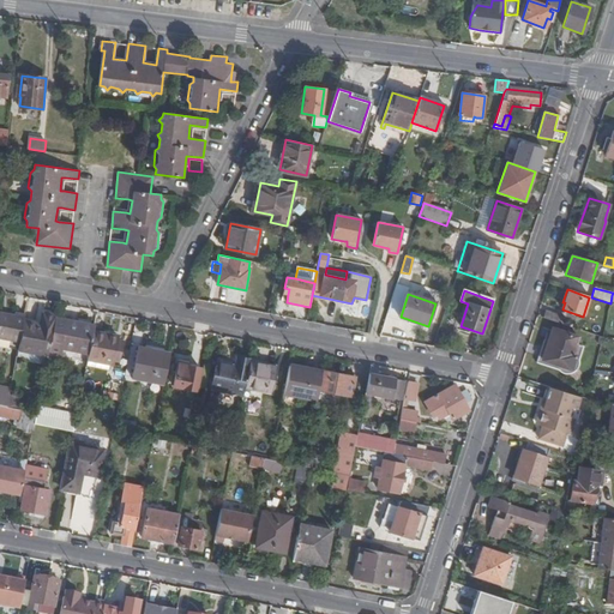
[(0,337),(20,341),(24,320),(25,313),(16,312),(14,314),(0,311),(0,337)]
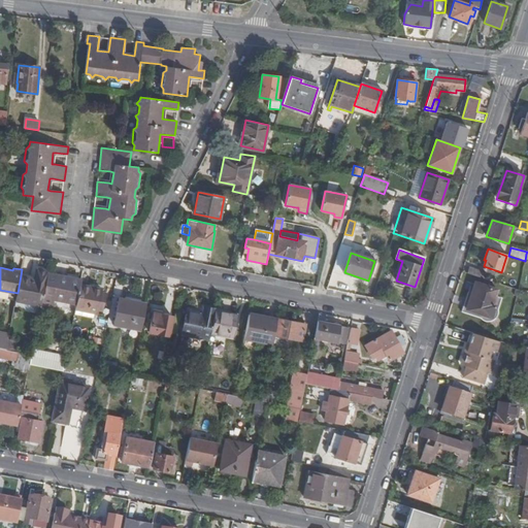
[(467,273),(483,279),(486,272),(469,267),(467,273)]
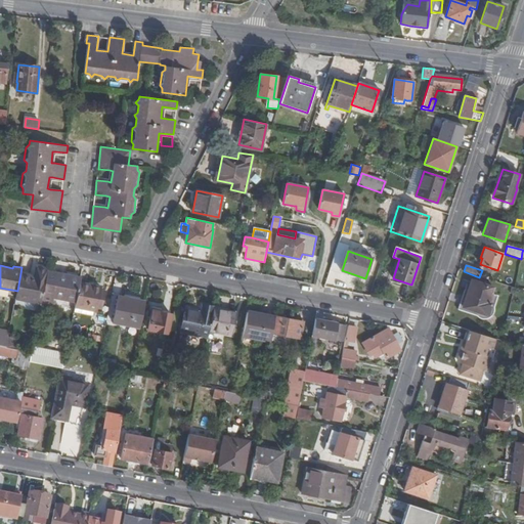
[(20,273),(17,291),(15,299),(41,304),(48,268),(36,266),(34,276),(20,273)]
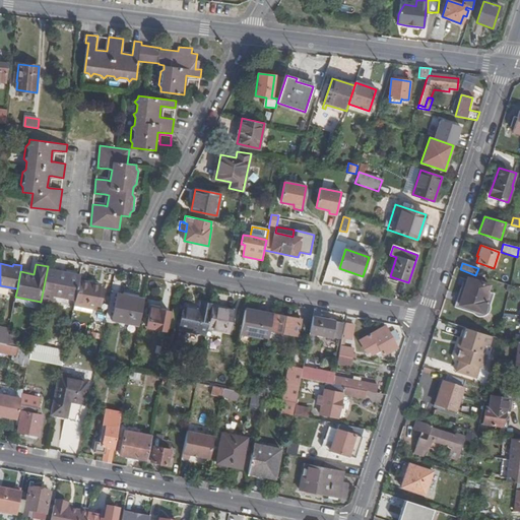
[(79,280),(80,275),(57,270),(47,268),(41,299),(52,301),(53,295),(75,300),(79,280)]
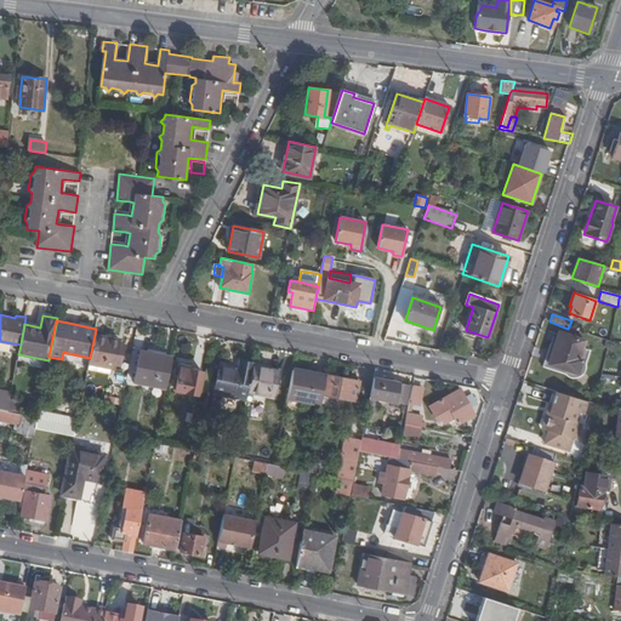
[(579,359),(585,341),(558,334),(548,364),(577,374),(581,360),(579,359)]
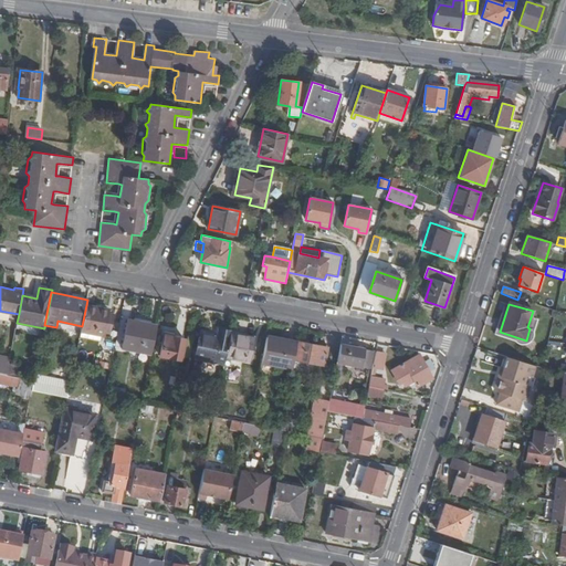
[(82,326),(81,331),(104,335),(104,332),(107,313),(108,310),(86,305),(82,326)]
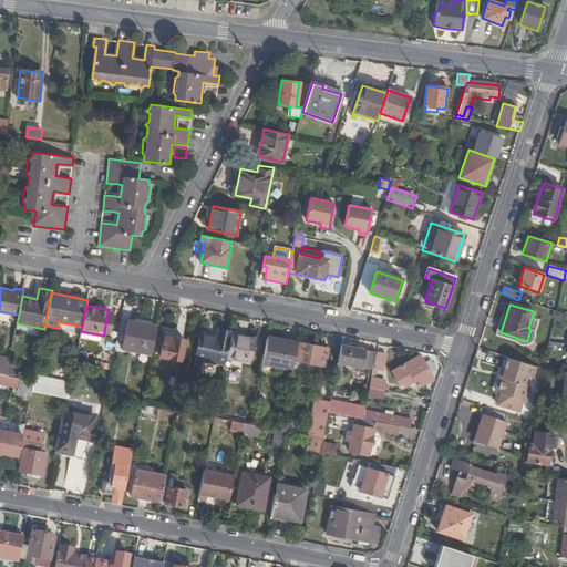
[(114,315),(107,313),(104,332),(110,333),(114,315)]
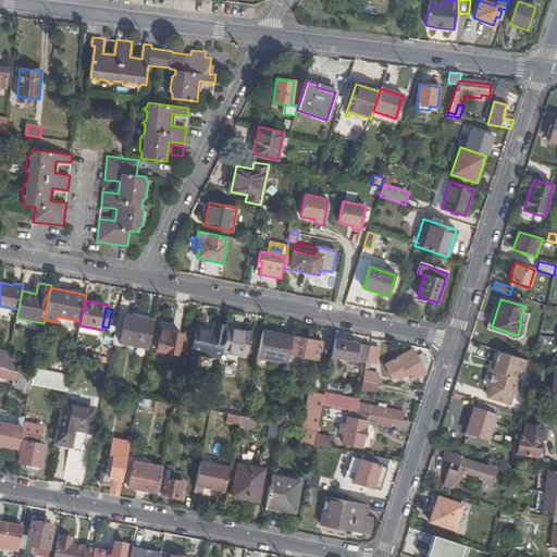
[(149,348),(155,320),(126,314),(121,343),(149,348)]
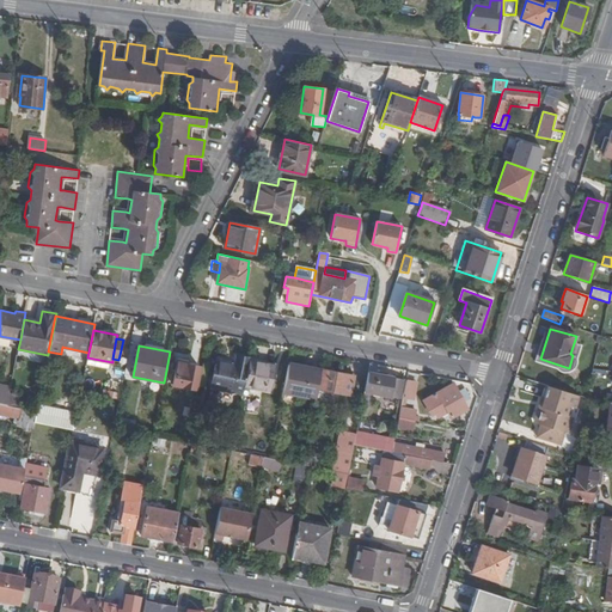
[(249,361),(250,359),(236,355),(234,363),(216,360),(212,387),(243,393),(244,385),(249,361)]
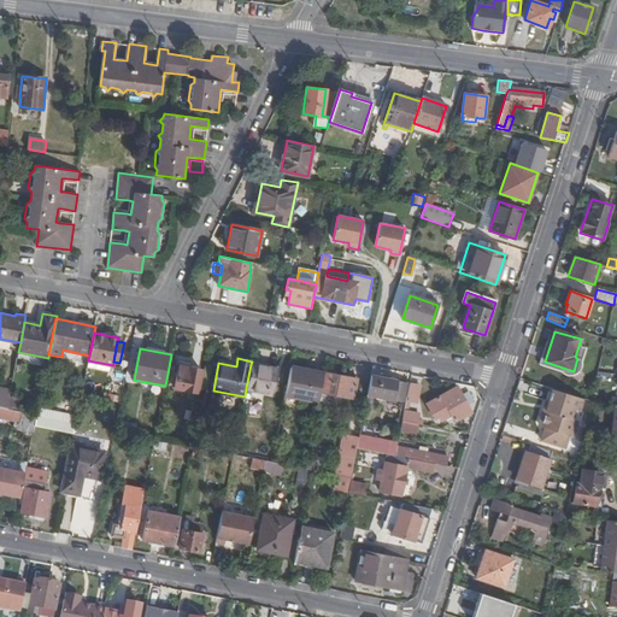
[(278,369),(251,364),(246,388),(274,393),(278,369)]
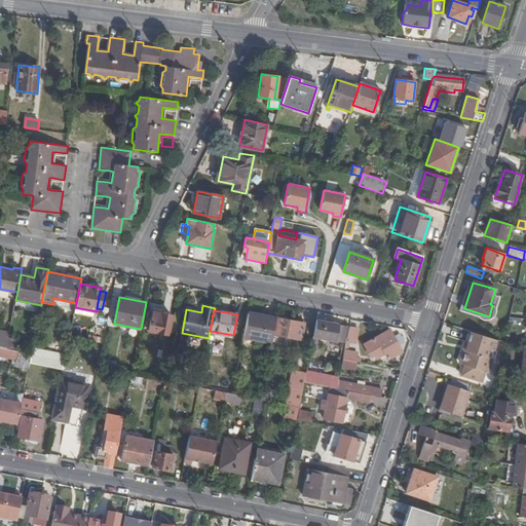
[(276,317),(249,311),(243,337),(255,340),(271,343),(273,335),(276,317)]
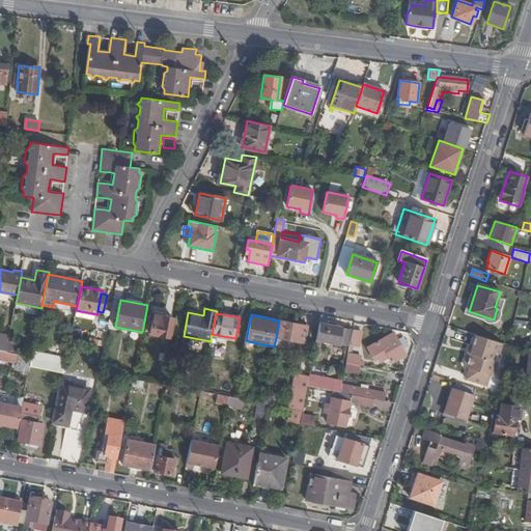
[(162,318),(154,317),(150,333),(169,337),(173,317),(163,315),(162,318)]
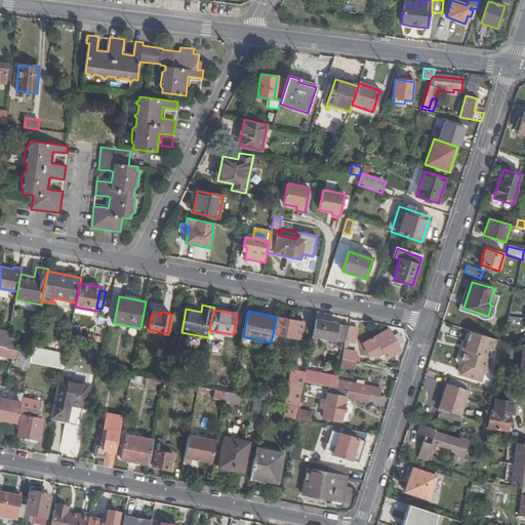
[(293,321),(276,317),(273,334),(300,339),(303,327),(292,325),(293,321)]
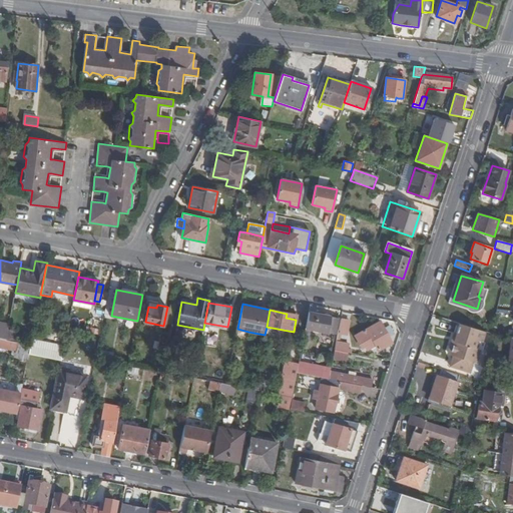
[(307,324),(304,339),(308,340),(310,330),(335,335),(338,319),(310,313),(307,324)]
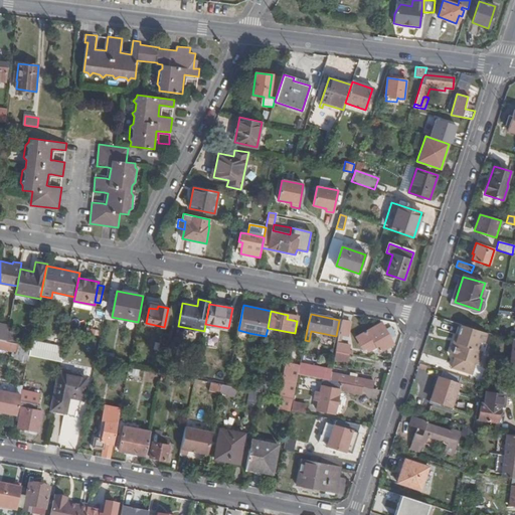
[(342,321),(338,336),(348,338),(352,322),(342,321)]
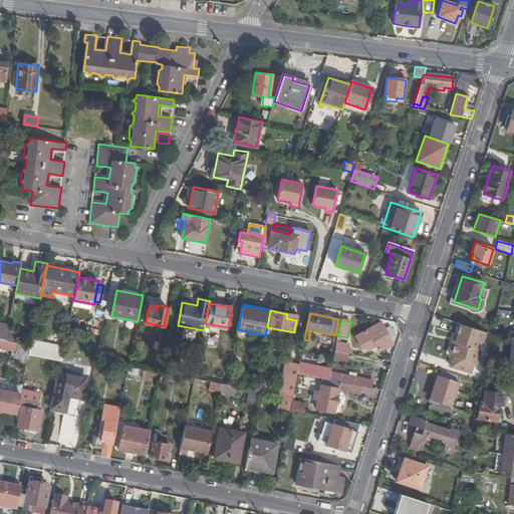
[(0,322),(0,339),(6,340),(8,332),(9,325),(0,322)]
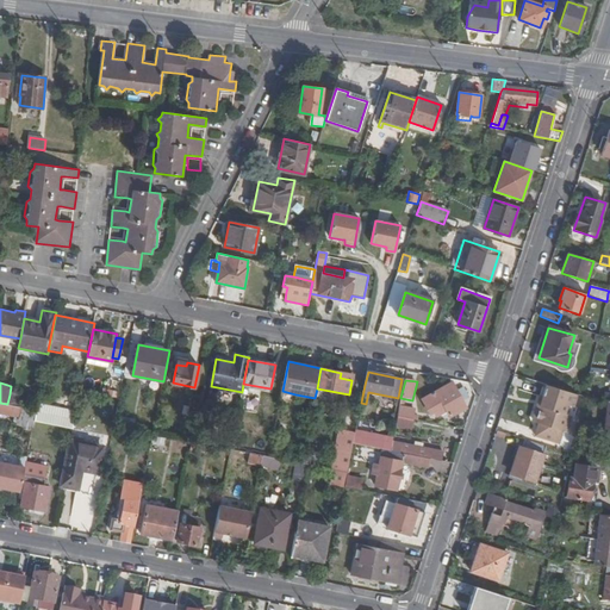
[(421,399),(427,409),(430,408),(434,416),(444,410),(448,416),(465,408),(461,402),(468,398),(462,387),(455,391),(452,385),(443,390),(442,387),(421,399)]
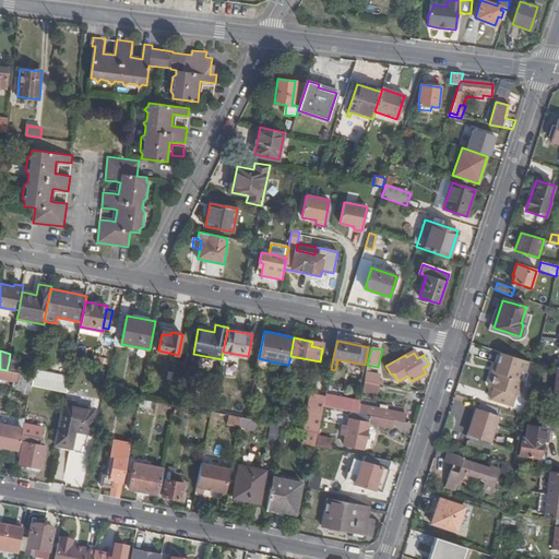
[(525,373),(530,363),(500,354),(497,364),(494,372),(490,375),(487,383),(489,388),(492,389),(489,400),(512,407),(515,396),(518,396),(523,382),(518,380),(520,372),(525,373)]
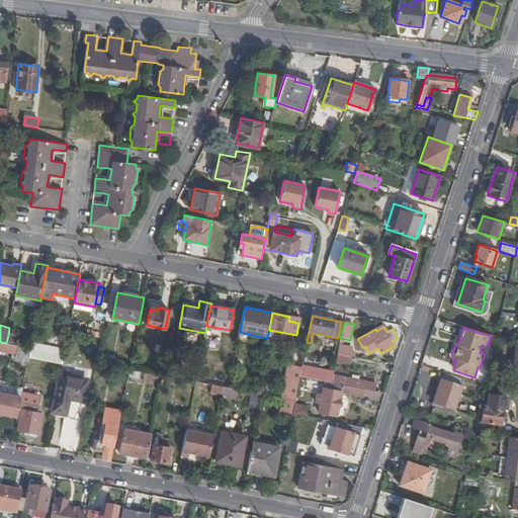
[(251,335),(240,332),(239,338),(249,341),(251,335)]
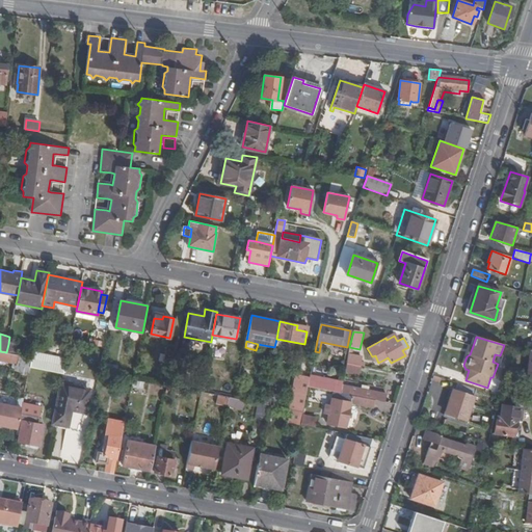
[(8,344),(6,352),(16,354),(16,350),(11,350),(12,345),(8,344)]
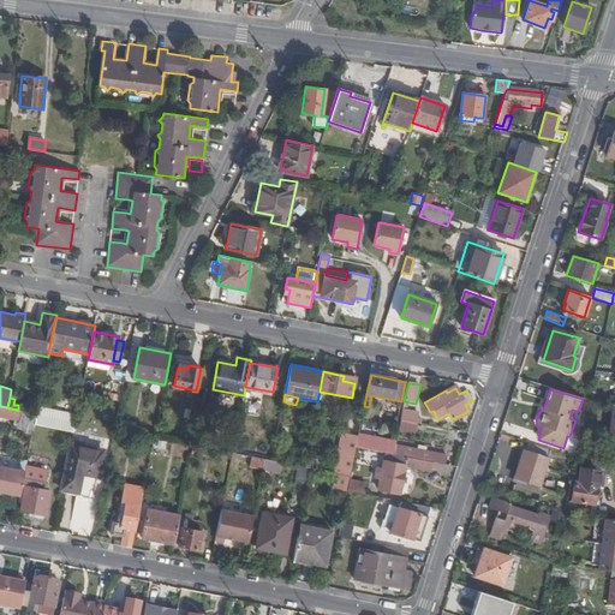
[(0,406),(0,417),(4,418),(35,424),(36,415),(36,413),(18,410),(7,407),(0,406)]
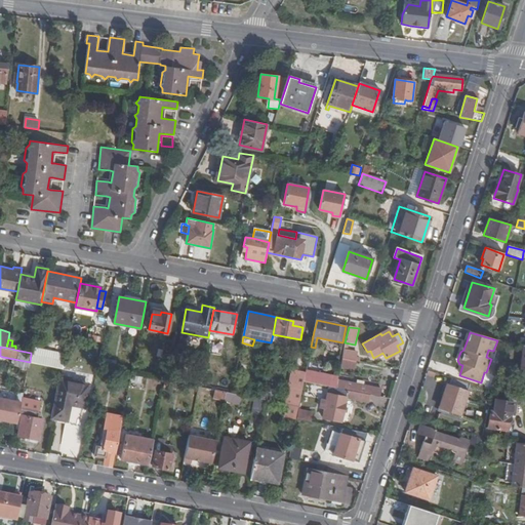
[(66,353),(33,347),(31,353),(31,354),(30,362),(37,364),(40,364),(63,368),(66,353)]
